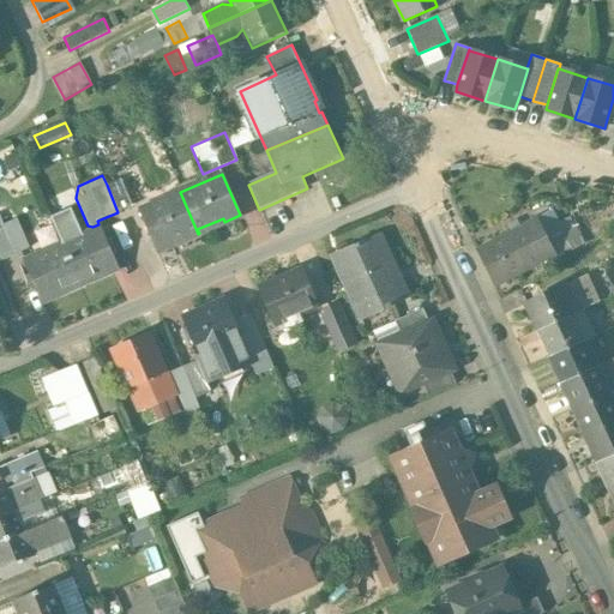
[(131,206),(119,179),(107,185),(118,212),(131,206)]
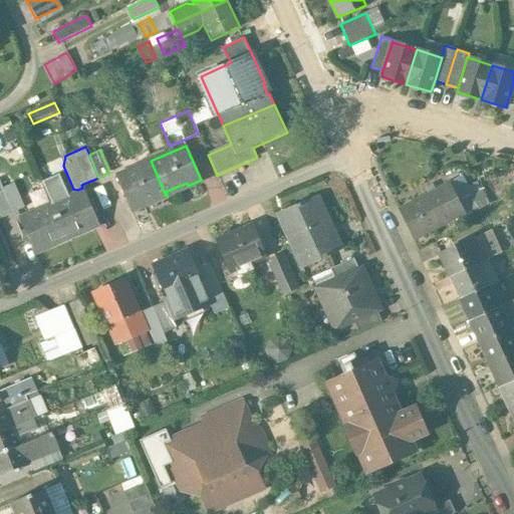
[(151,161),(115,177),(131,211),(143,205),(142,202),(163,193),(164,196),(166,196),(151,161)]
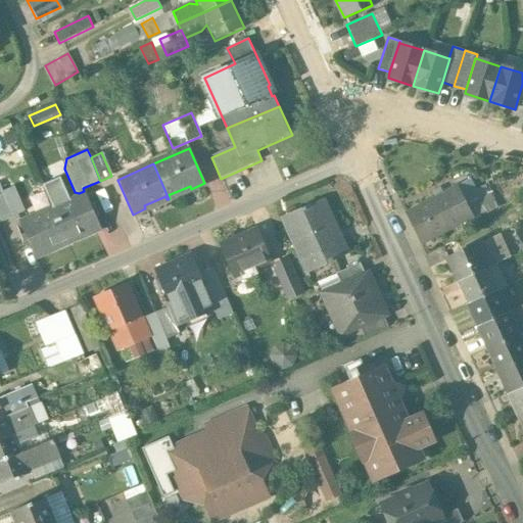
[(14,186),(2,190),(0,185),(0,221),(1,223),(26,212),(14,186)]
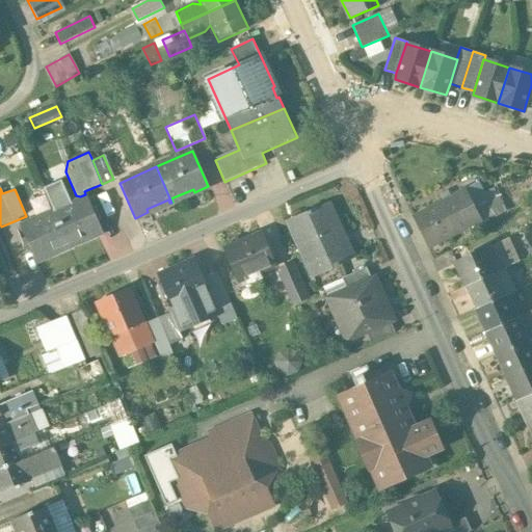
[(466,188),(411,216),(429,248),(482,220),(475,207),(466,188)]
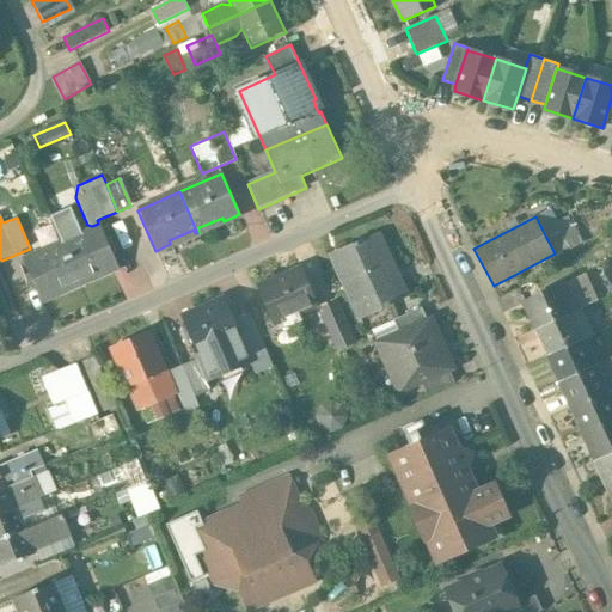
[(98,228),(62,244),(80,286),(84,285),(85,286),(98,280),(98,279),(116,270),(98,228)]
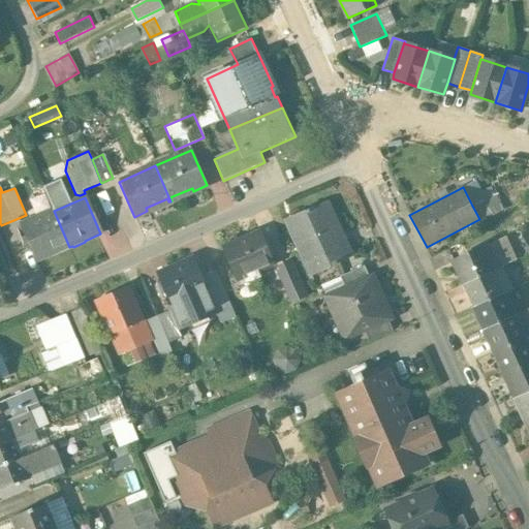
[(492,213),(485,199),(472,206),(479,219),(492,213)]
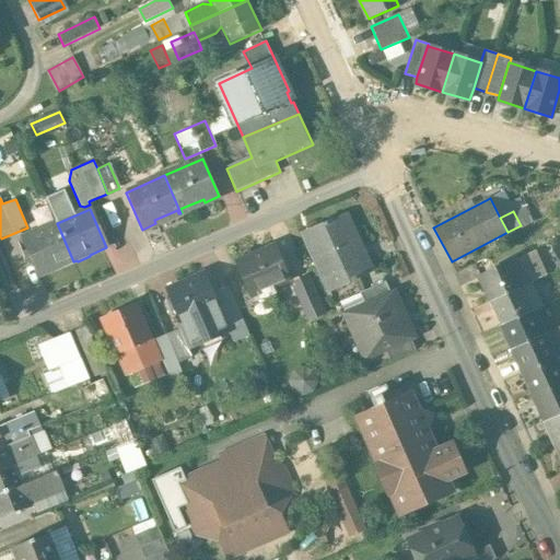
[(347,214),(310,231),(325,268),(319,270),(328,293),(357,281),(356,279),(370,272),(360,248),(361,248),(347,214)]
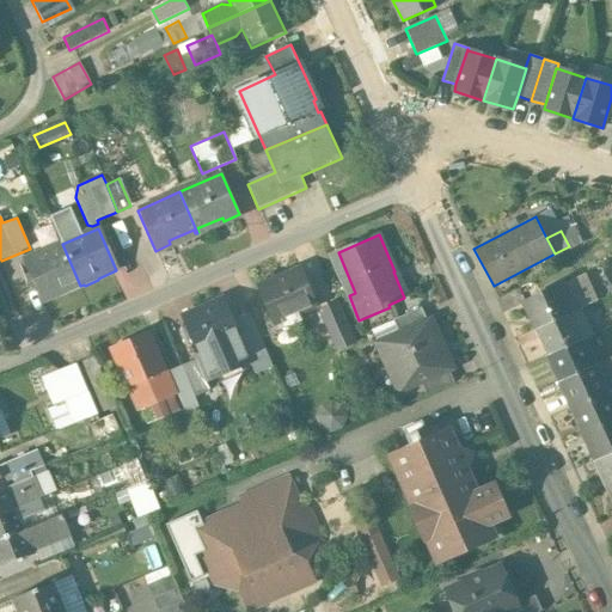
[(62,244),(24,261),(42,303),(60,294),(60,295),(74,289),(74,288),(80,286),(62,244)]
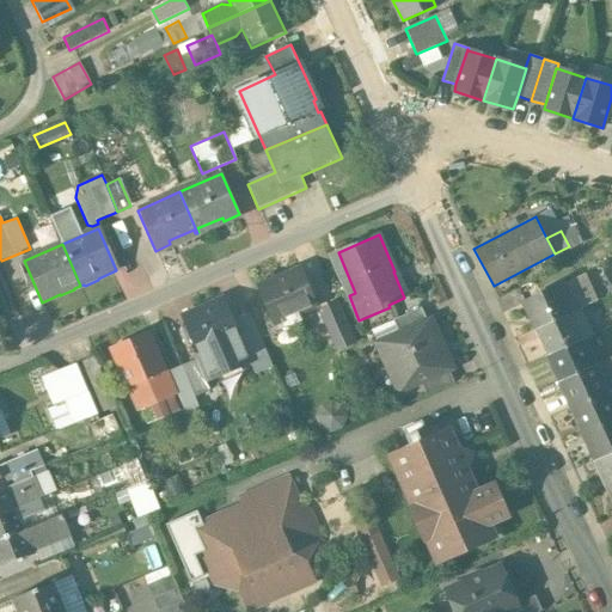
[(300,267),(281,275),(282,277),(257,288),(271,322),(297,311),(298,316),(317,307),(300,267)]
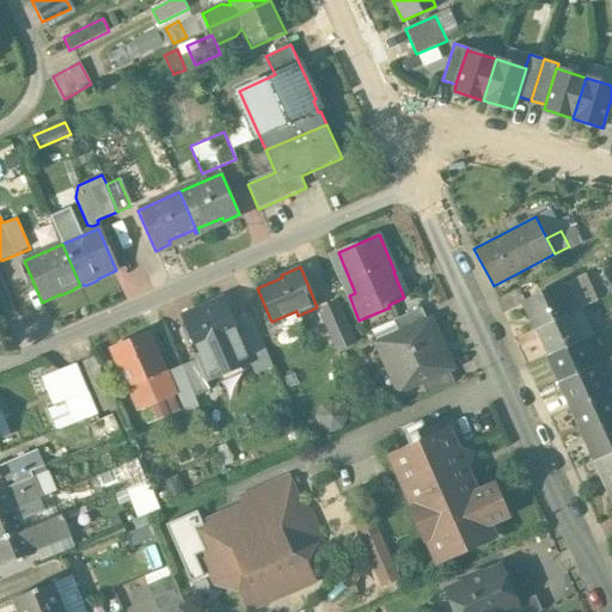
[(575,279),(561,286),(570,305),(580,301),(583,308),(587,306),(575,279)]
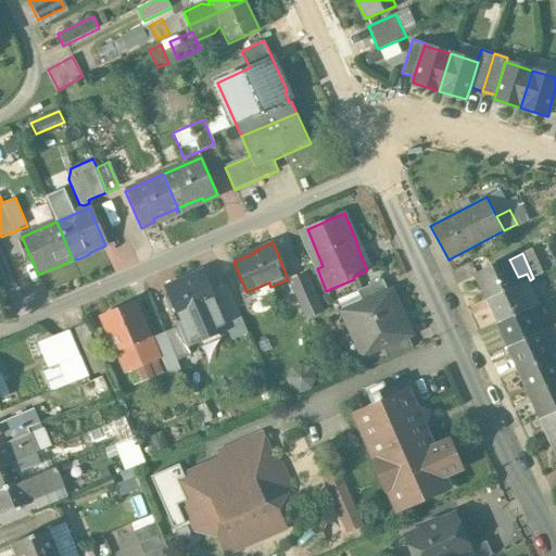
[(509,260),(477,275),(488,299),(530,280),(527,274),(518,277),(509,260)]
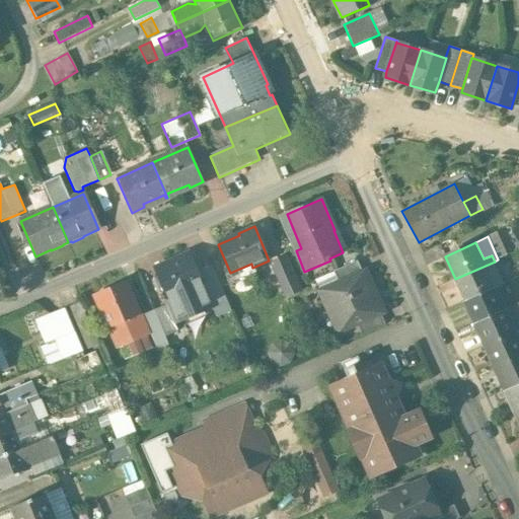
[(204,287),(191,255),(155,271),(177,321),(212,307),(204,287)]
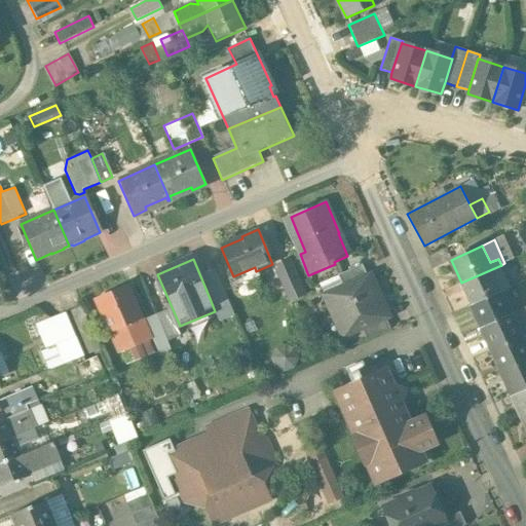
[(290,263),(276,268),(287,293),(300,287),(290,263)]
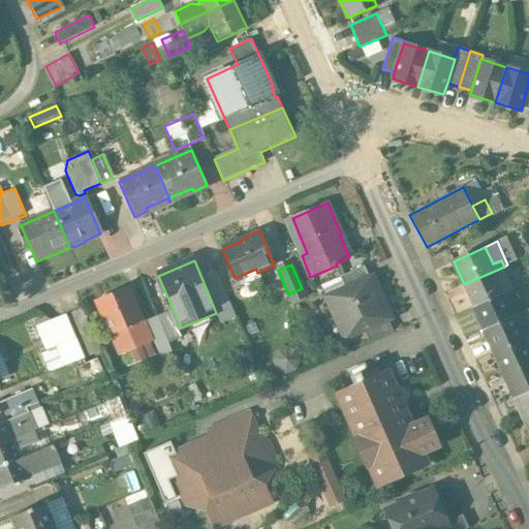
[(504,267),(464,284),(474,306),(505,292),(498,276),(506,273),(504,267)]
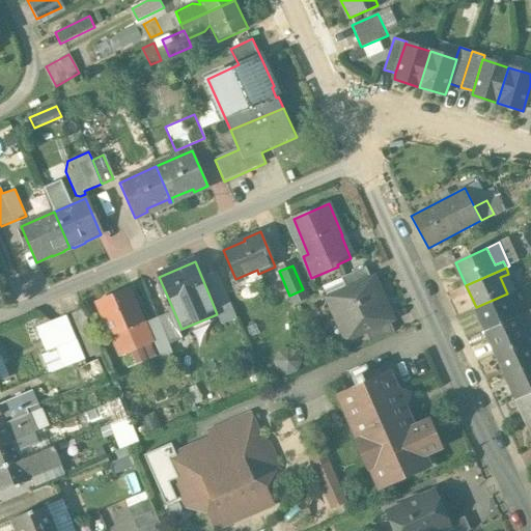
[(366,269),(341,279),(346,291),(371,280),(366,269)]
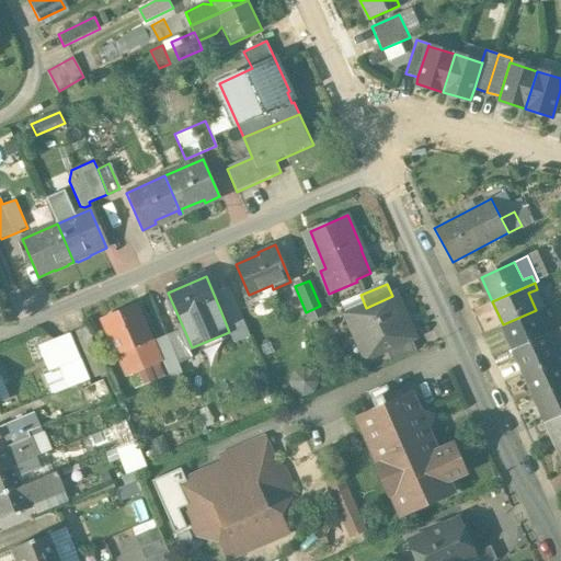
[(366,308),(348,316),(363,347),(365,345),(378,352),(379,354),(387,351),(411,340),(392,296),(366,308)]
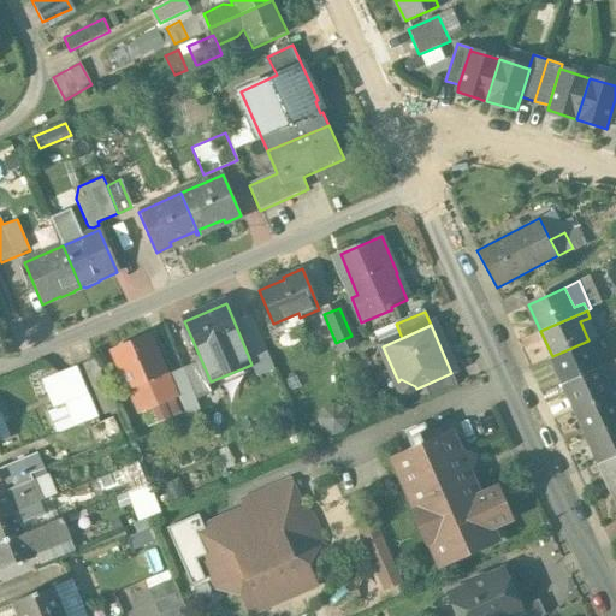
[(149,338),(114,353),(138,409),(173,394),(149,338)]
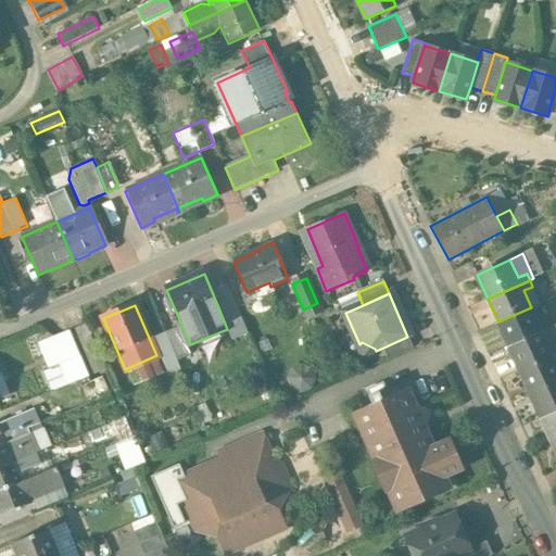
[(531,307),(498,321),(509,346),(551,327),(548,320),(539,325),(531,307)]
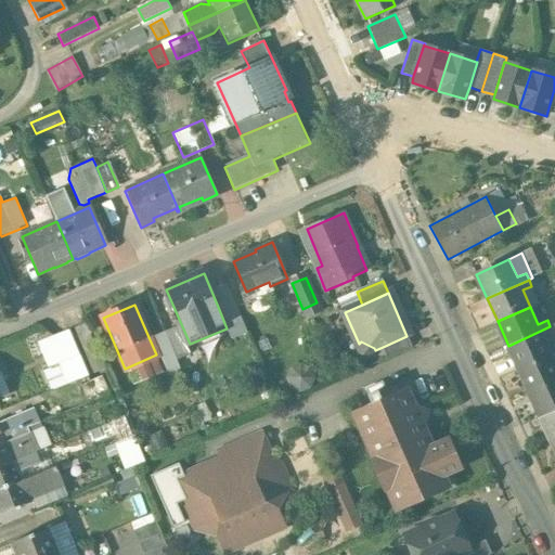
[(87,324),(75,328),(85,352),(97,348),(87,324)]
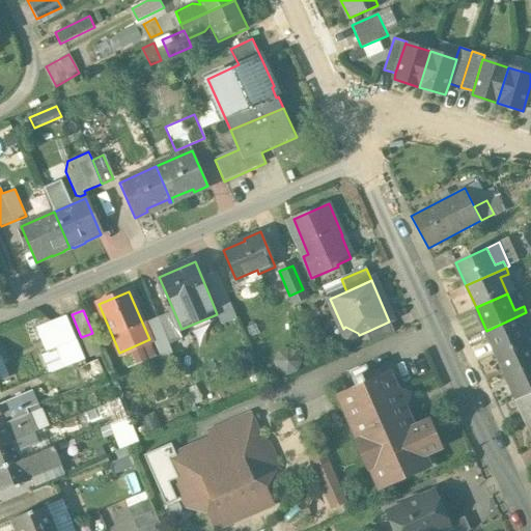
[(182,339),(170,312),(158,317),(169,344),(182,339)]
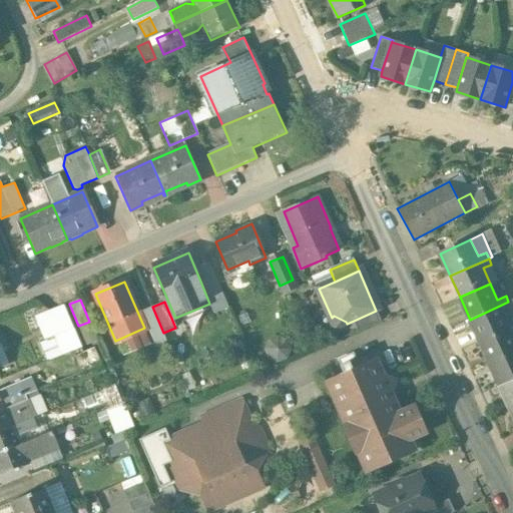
[(508,302),(470,320),(475,331),(471,333),(476,344),(510,328),(503,312),(511,308),(508,302)]
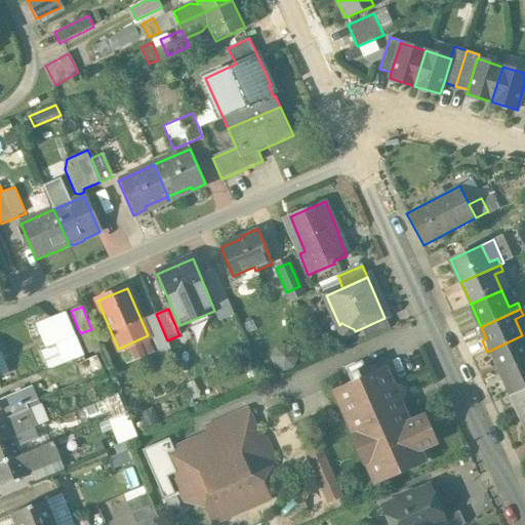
[(66,313),(51,319),(56,330),(45,334),(49,347),(62,341),(75,335),(66,313)]
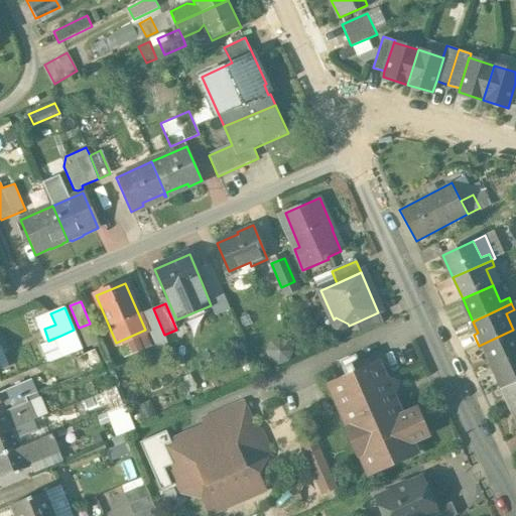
[(378,312),(356,323),(361,334),(383,324),(378,312)]
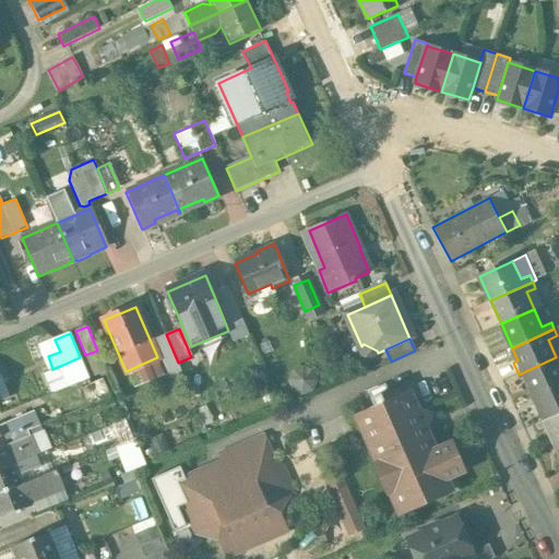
[(97,351),(85,355),(94,376),(106,370),(97,351)]
